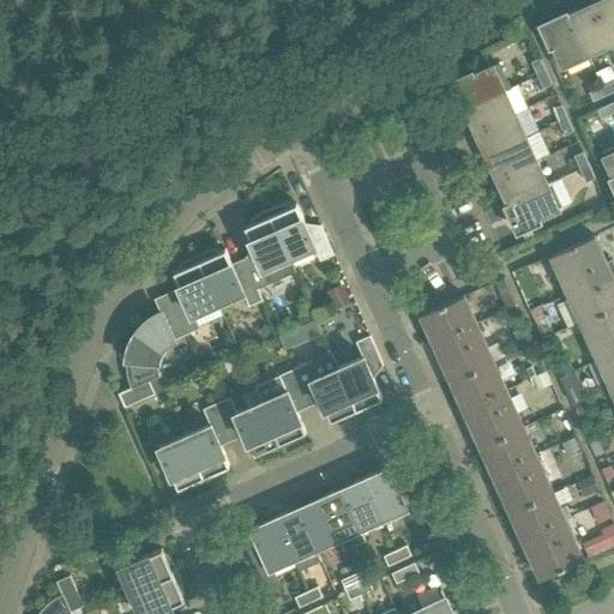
[(613,0),(600,0),(593,4),(611,43),(613,41),(613,0)]
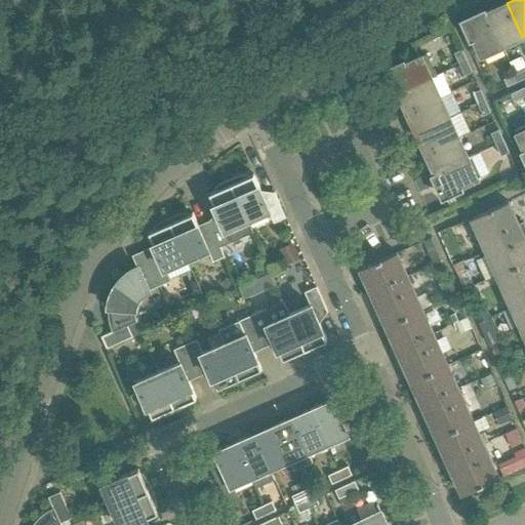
[(502,45),(522,37),(507,3),(486,12),(502,46),(502,45)]
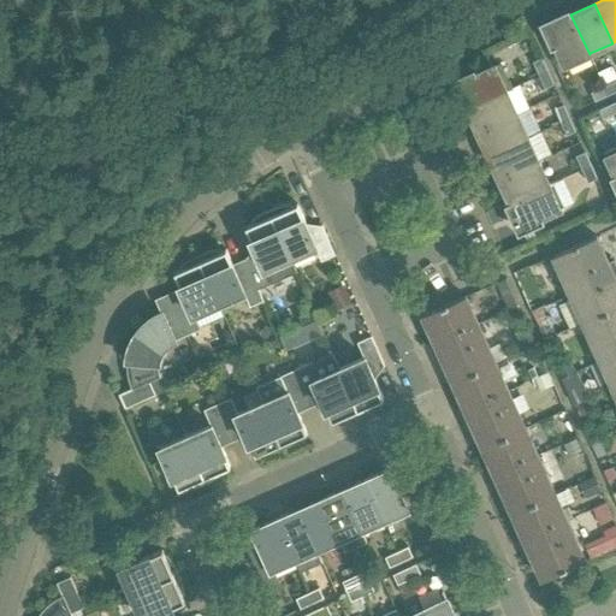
[(592,58),(590,53),(590,54),(570,15),(546,25),(567,70),(592,58)]
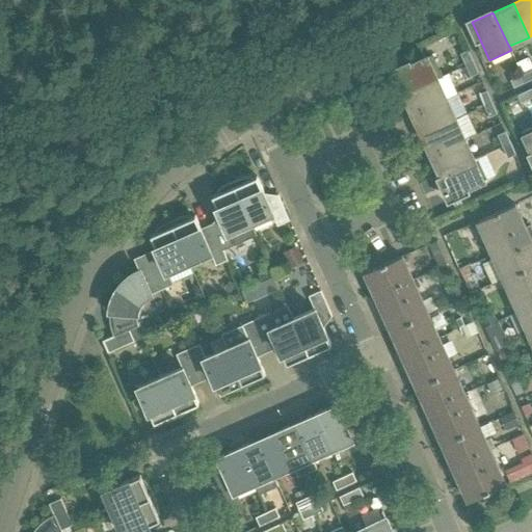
[(466,64),(473,61),(468,50),(460,53),(466,64)]
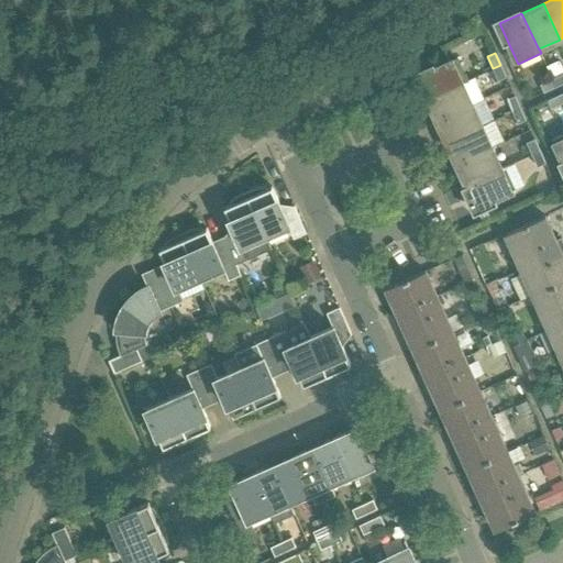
[(462,83),(463,84),(466,81),(456,58),(416,76),(426,99),(462,83)]
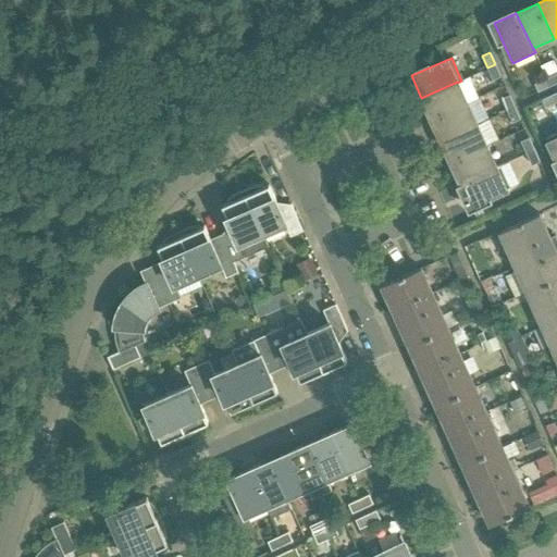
[(495,64),(487,67),(493,79),(500,76),(495,64)]
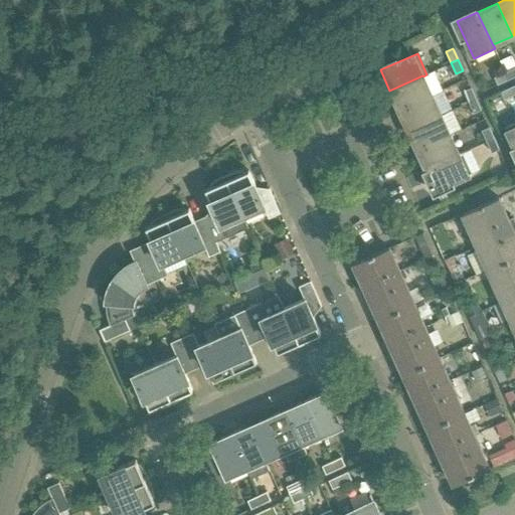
[(514,67),(505,72),(509,79),(514,76),(514,67)]
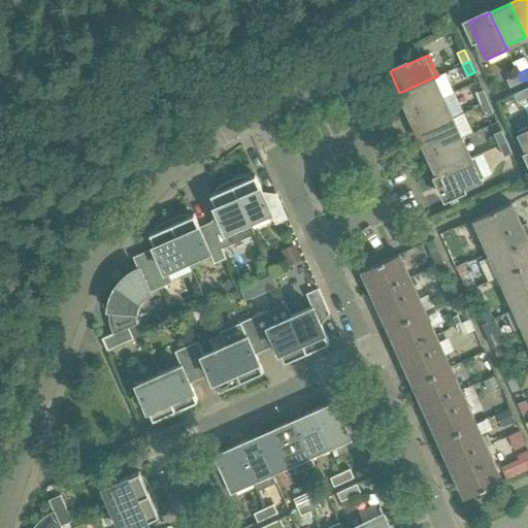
[(506,79),(509,87),(522,81),(518,74),(506,79)]
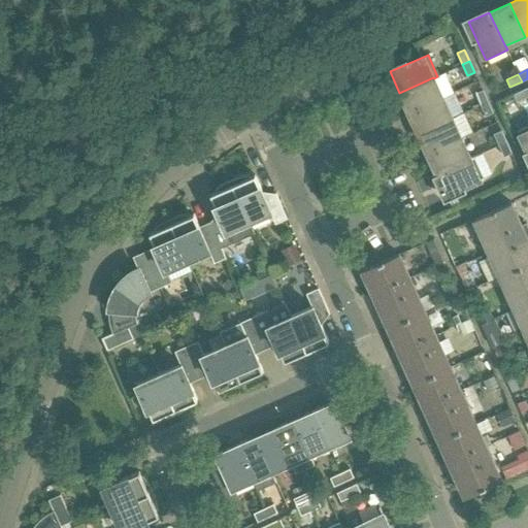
[(408,112),(442,97),(434,78),(433,77),(399,93),(408,112)]
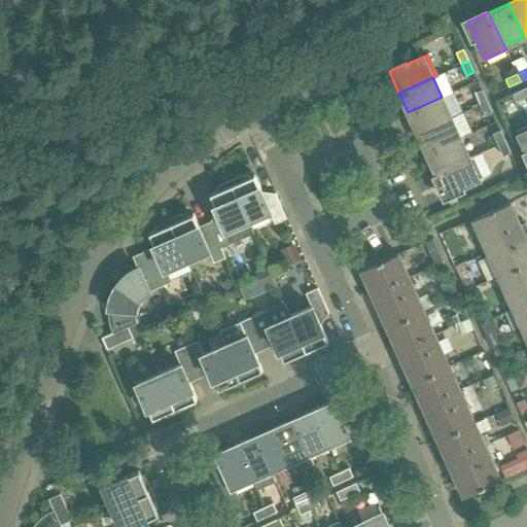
[(516,102),(526,97),(524,89),(513,94),(516,102)]
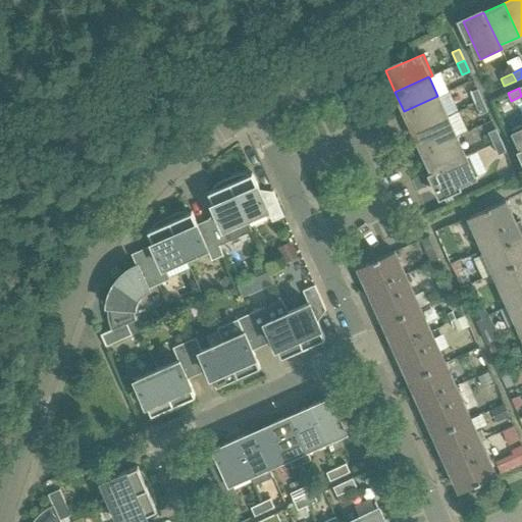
[(475,104),(482,100),(477,89),(470,93),(475,104)]
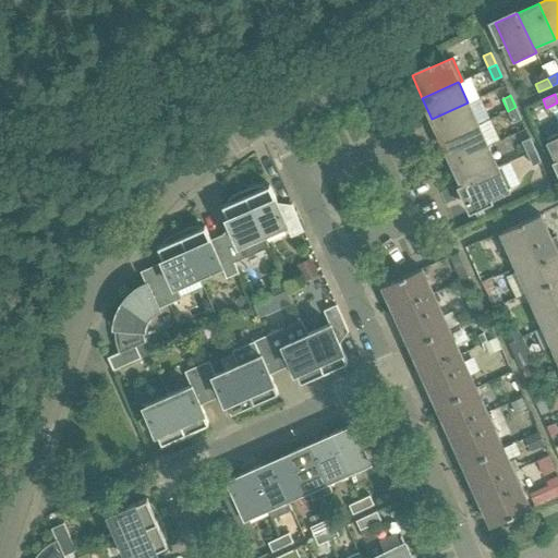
[(468,102),(432,119),(441,141),(477,124),(468,102)]
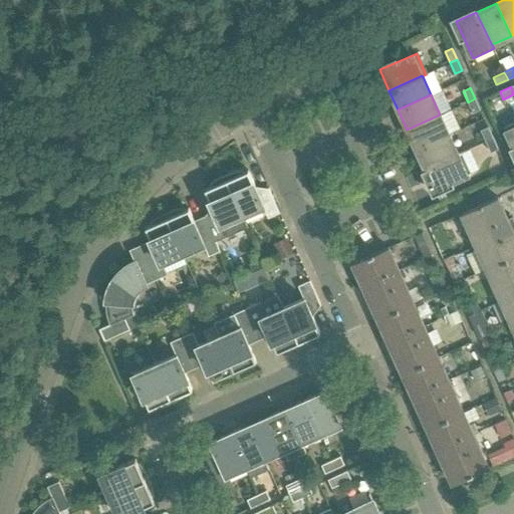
[(475,98),(468,102),(473,113),(480,109),(475,98)]
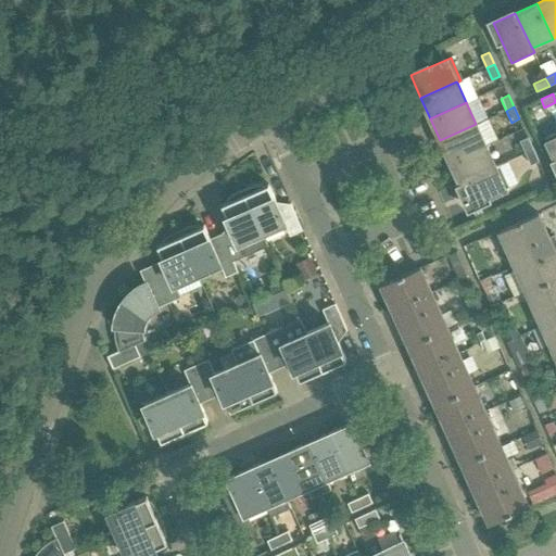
[(450,162),(485,146),(476,124),(440,140),(450,162)]
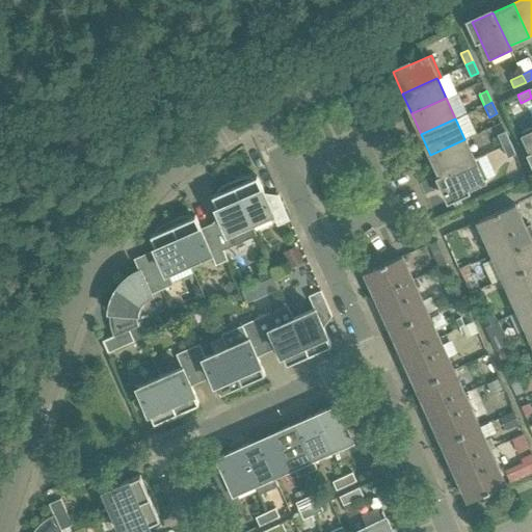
[(531,127),(522,132),(531,153),(531,127)]
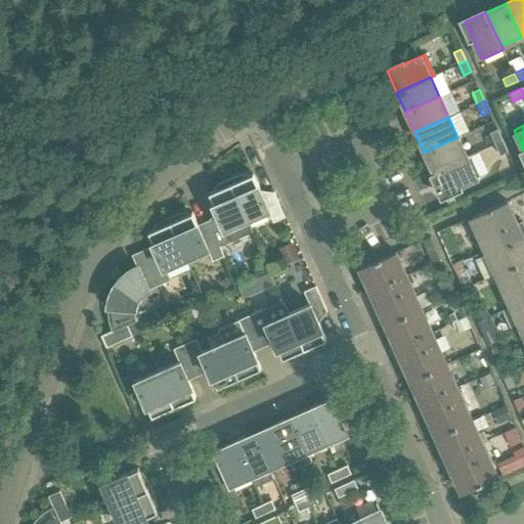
[(495,144),(503,140),(497,129),(490,133),(495,144)]
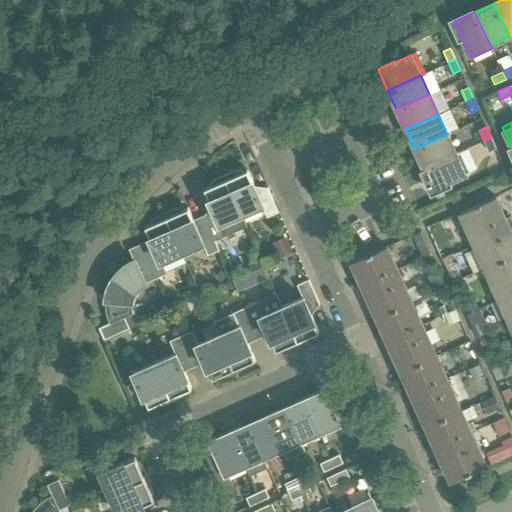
[(447,134),(414,149),(423,168),(456,153),(456,152),(447,134)]
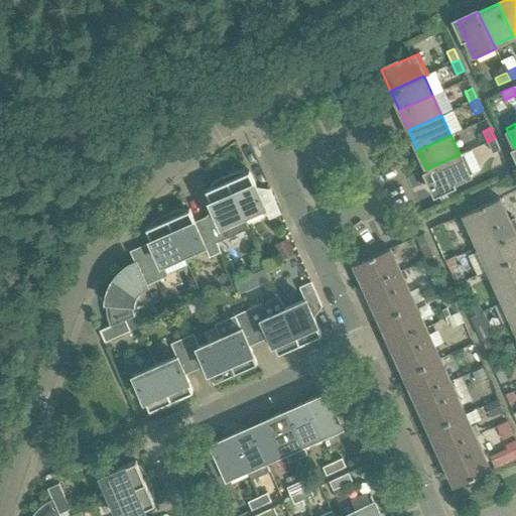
[(495,138),(488,142),(493,153),(500,149),(495,138)]
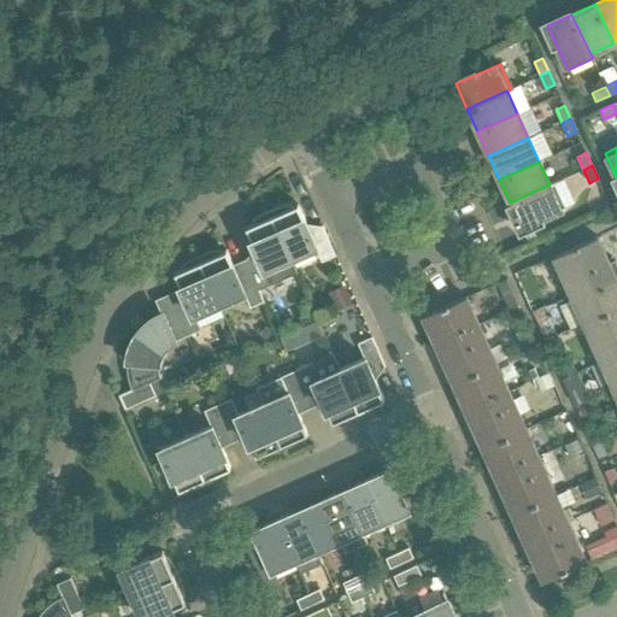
[(550,184),(510,203),(522,228),(565,207),(554,182),(550,183),(550,184)]
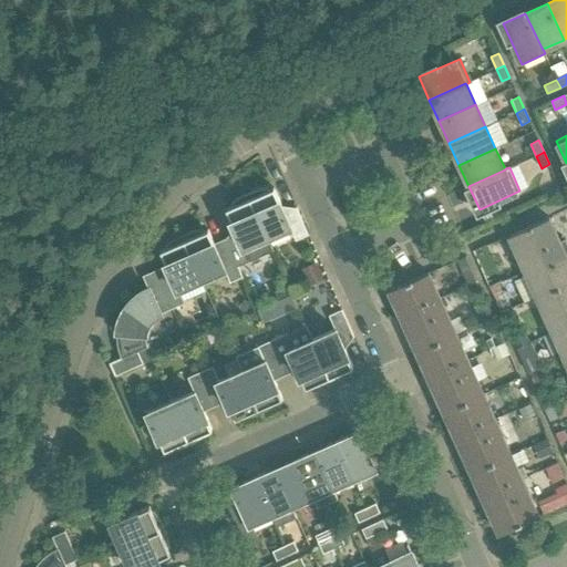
[(248,194),(267,237),(290,226),(296,240),(309,235),(297,207),(285,213),(274,188),(269,189),(268,188),(264,188),(259,189),(255,191),(250,193),(248,194)]
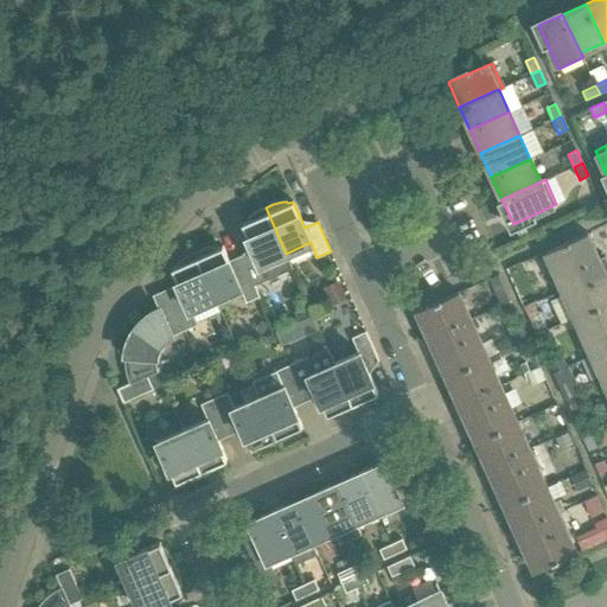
[(247,267),(255,285),(268,279),(262,264),(286,254),(266,208),(261,210),(255,213),(250,216),(247,219),(248,222),(243,224),(254,250),(242,255),(247,267)]
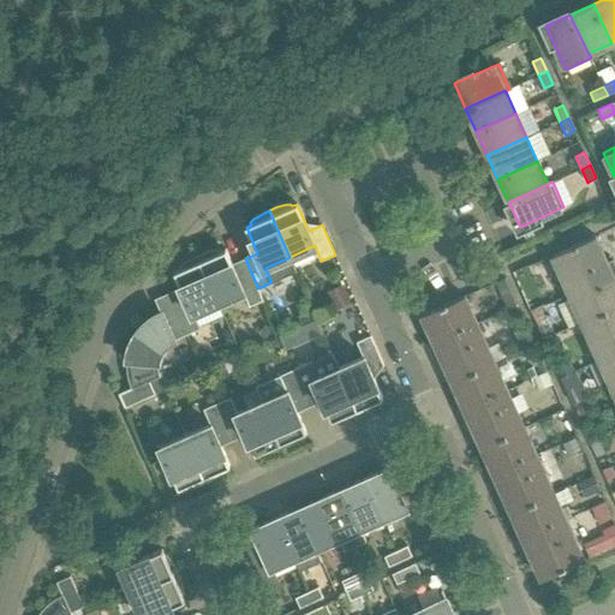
[(583,322),(614,306),(614,279),(614,276),(614,275),(614,264),(613,261),(608,263),(596,237),(577,244),(571,246),(571,248),(553,256),(583,322)]
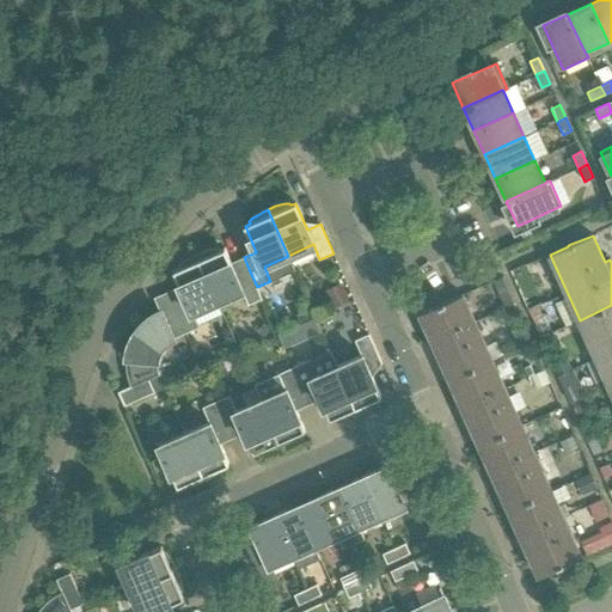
[(197,255),(218,301),(243,289),(249,305),(263,300),(257,287),(249,269),(237,275),(225,249),(220,250),(219,249),(214,249),(209,250),(204,251),(200,254),(197,255)]
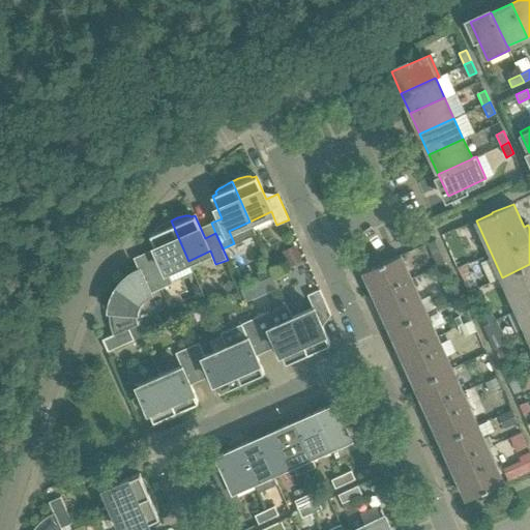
[(154,260),(150,262),(162,289),(173,284),(167,270),(188,261),(171,221),(165,223),(162,226),(157,228),(154,231),(155,232),(150,234),(160,258),(154,260)]
